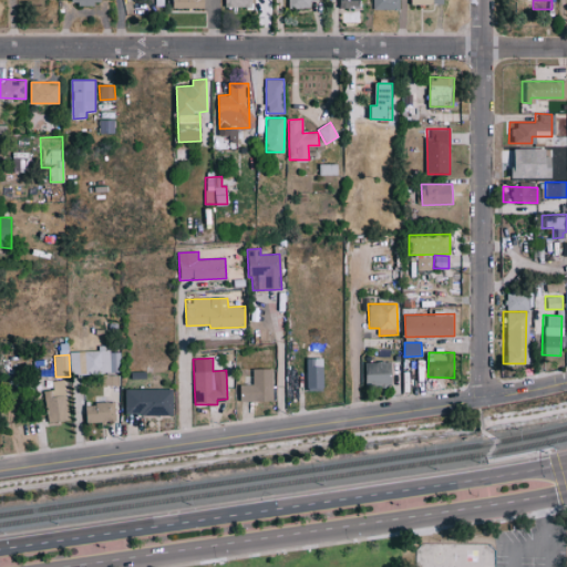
[(322,358),(308,359),(309,390),(323,389),(322,358)]
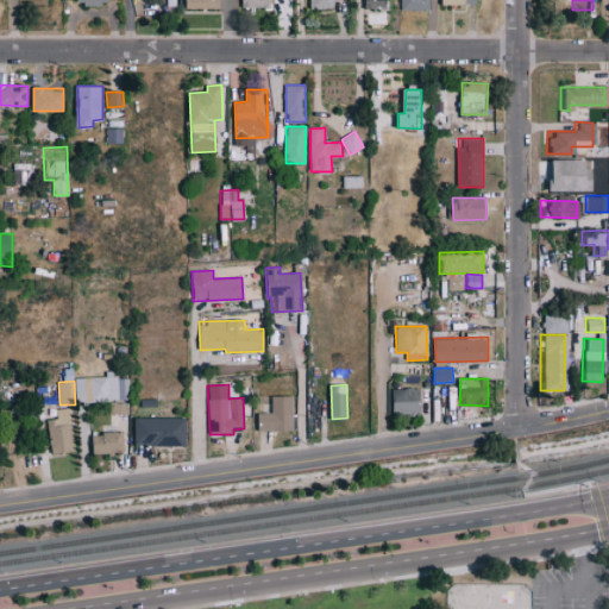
[(420,388),(391,389),(393,413),(420,413),(420,388)]
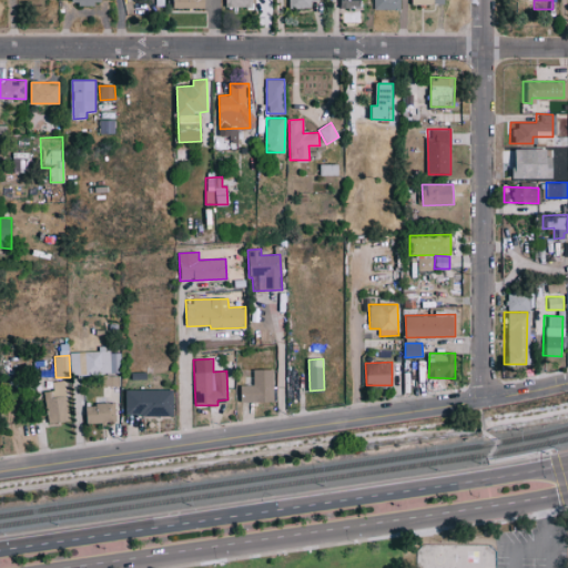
[(241,402),(274,401),(273,368),(244,369),(244,375),(253,375),(254,385),(241,385),(241,402)]
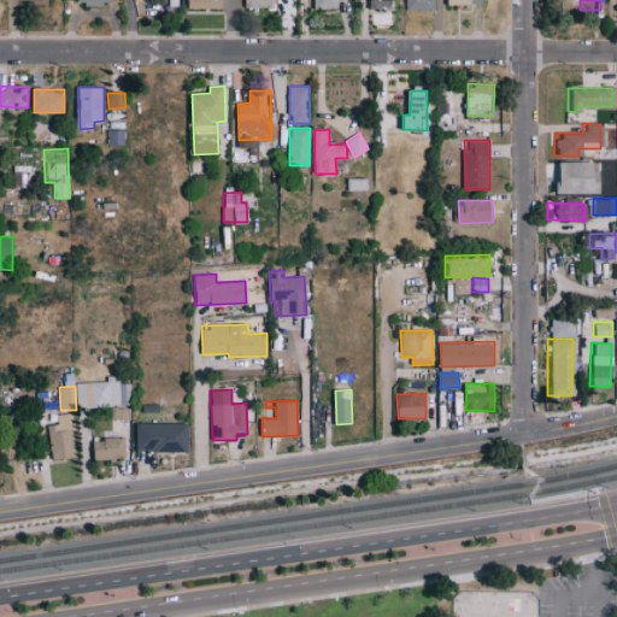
[(57,415),(57,424),(48,424),(51,459),(74,458),(71,413),(57,415)]
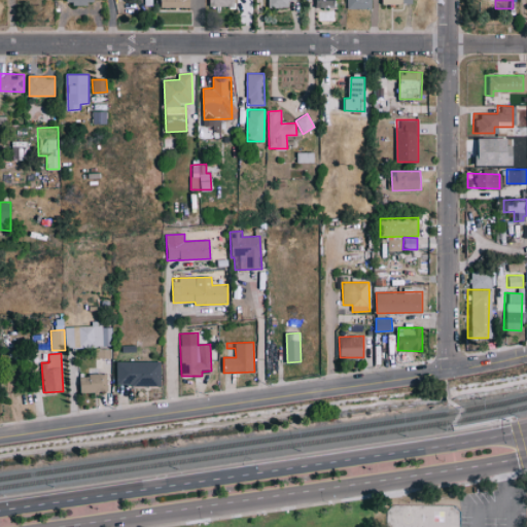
[(162,362),(117,361),(116,385),(161,386),(162,362)]
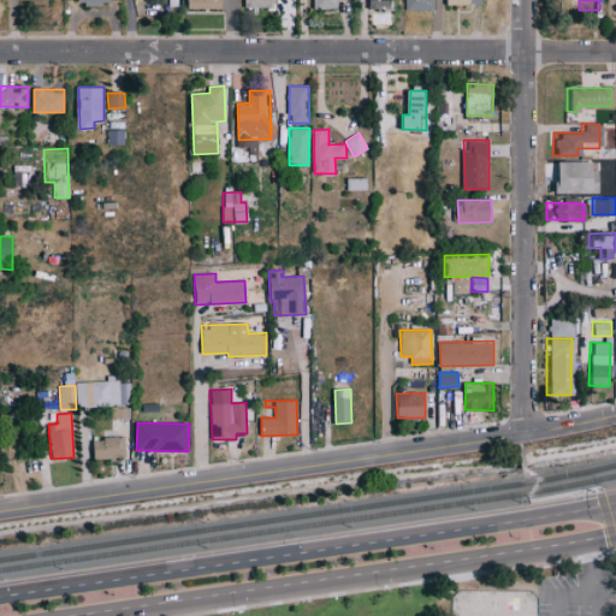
[(94,458),(125,457),(125,437),(93,438),(94,458)]
